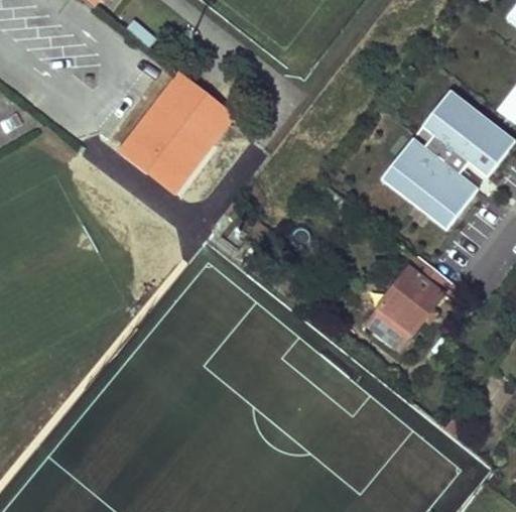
[(515,10),(507,24),(515,29),(515,10)]
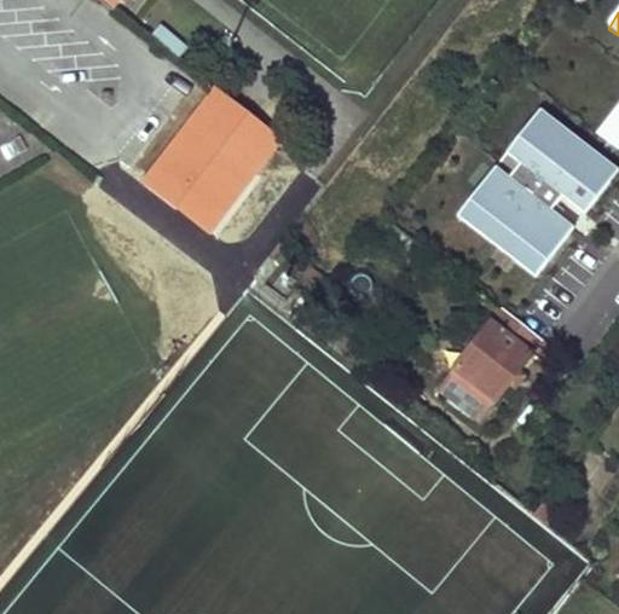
[(223,97),(202,123),(233,148),(254,121),(223,97)]
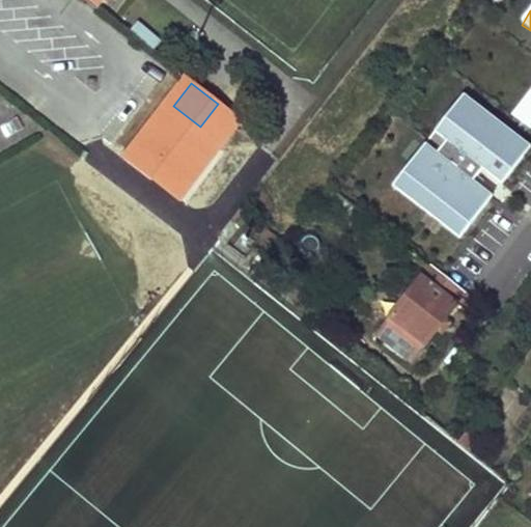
[(529,127),(530,123),(530,83),(510,113),(529,127)]
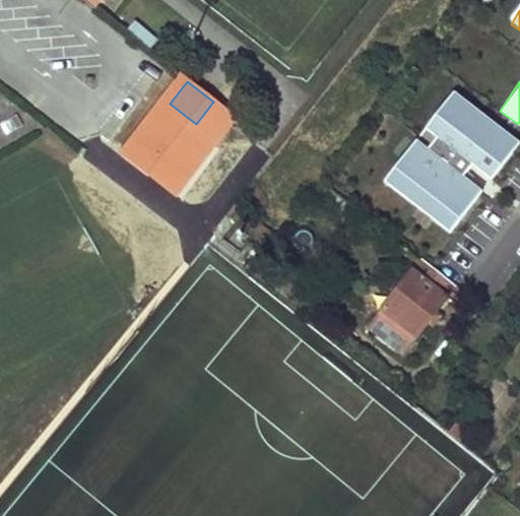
[(489,188),(519,140),(519,138),(448,91),(384,188),(453,234),(485,186),(489,188)]
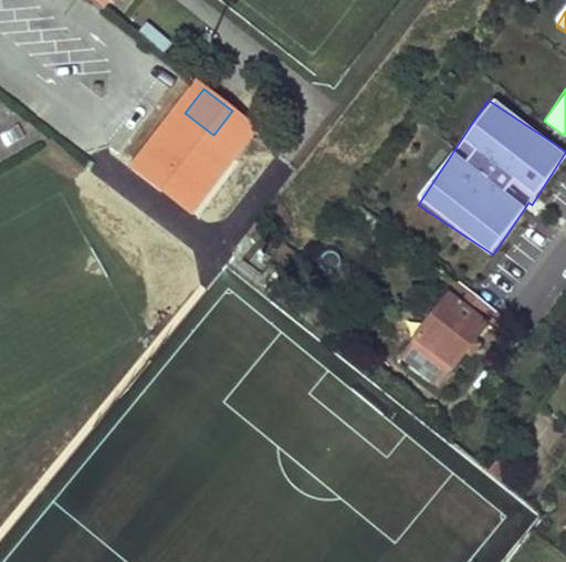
[(494,308),(459,279),(438,306),(425,297),(415,310),(428,319),(402,352),(439,381),(465,346),(473,335),(489,316),(503,328),(509,319),(494,308)]
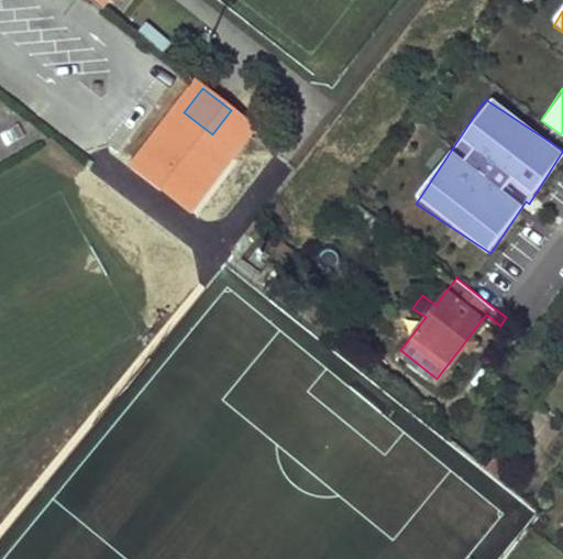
[(476,338),(471,333),(463,344),(468,348),(476,338)]
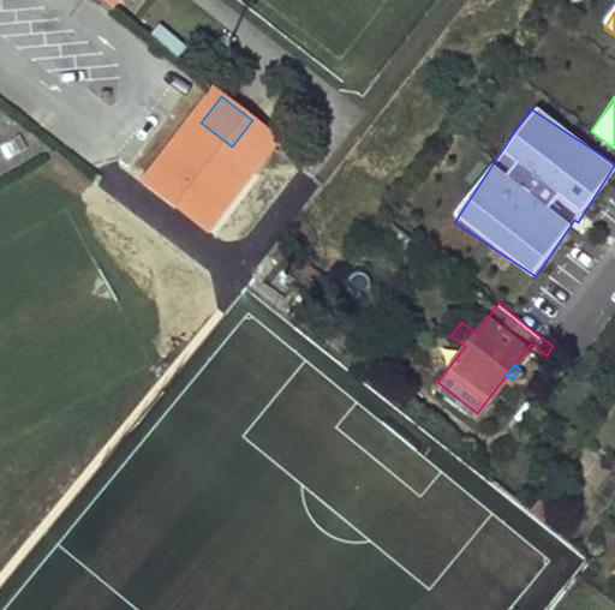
[(556,500),(566,488),(554,478),(544,490),(556,500)]
